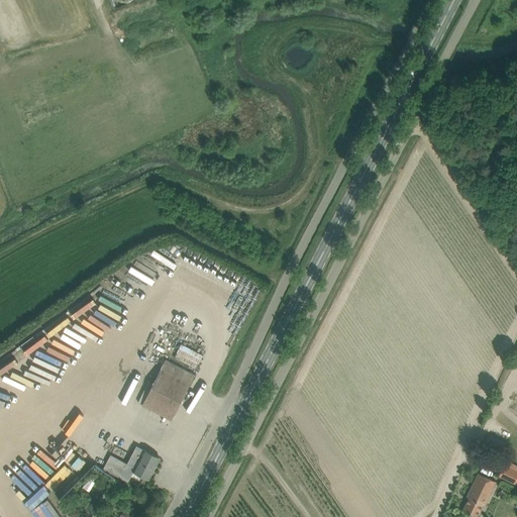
[(23,359),(1,373),(9,386),(30,373),(23,359)]
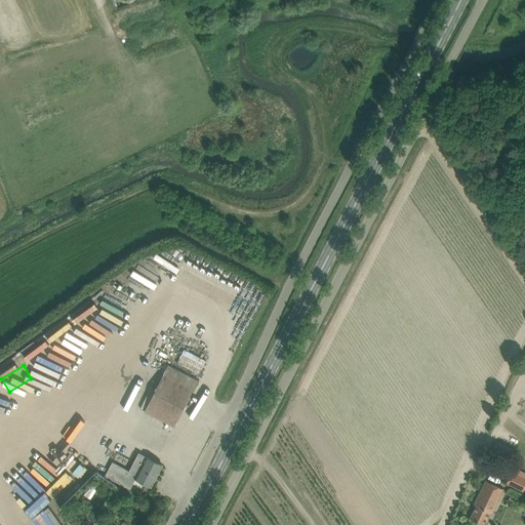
[(198,379),(189,375),(168,365),(145,411),(174,426),(198,379)]
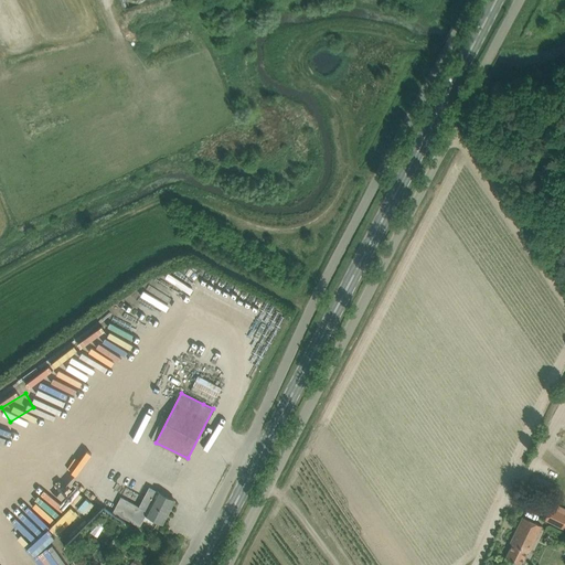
[(21,417),(12,423),(16,427),(23,422),(21,417)]
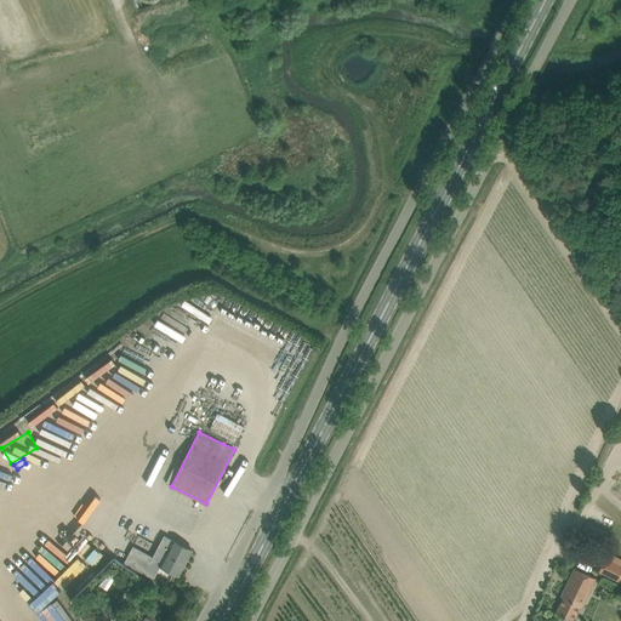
[(124,563),(153,579),(157,571),(160,565),(178,575),(192,550),(164,535),(153,556),(132,546),(124,563)]
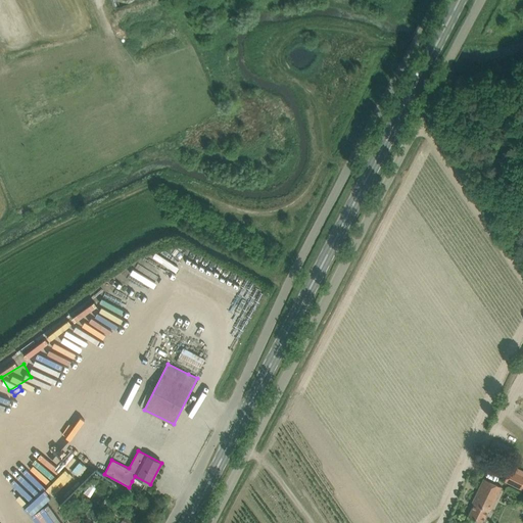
[(84,478),(92,469),(80,459),(72,469),(84,478)]
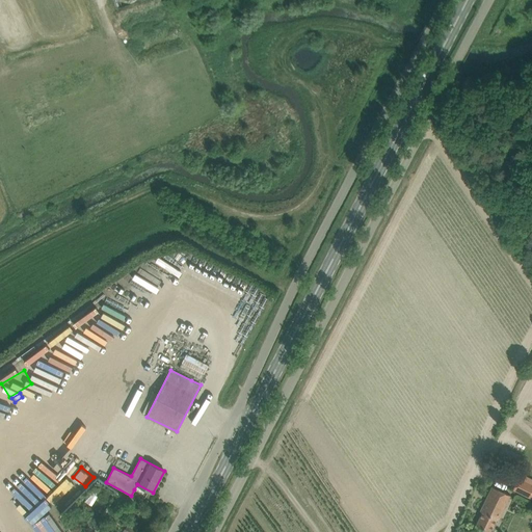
[(531,483),(519,477),(512,489),(531,499),(531,483)]
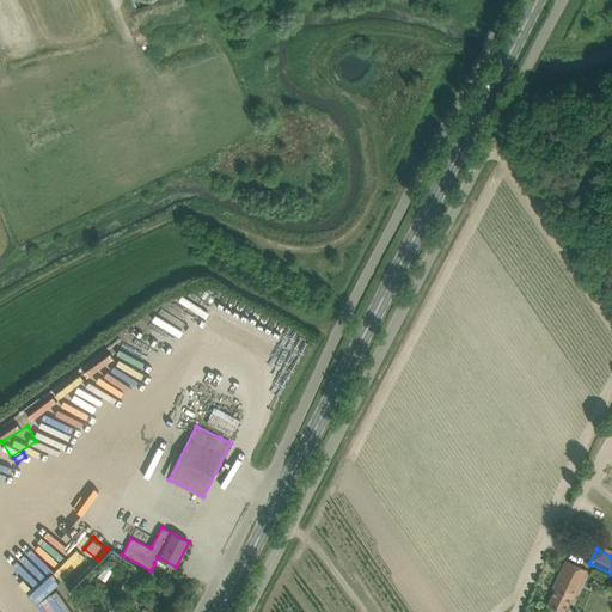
[(66,579),(71,583),(92,563),(86,557),(66,579)]
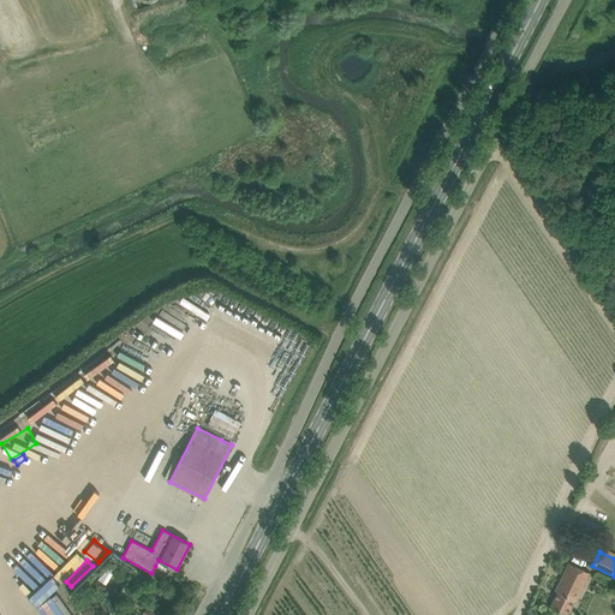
[(590,573),(580,567),(569,562),(555,591),(557,591),(550,607),(567,614),(574,599),(577,601),(590,573)]
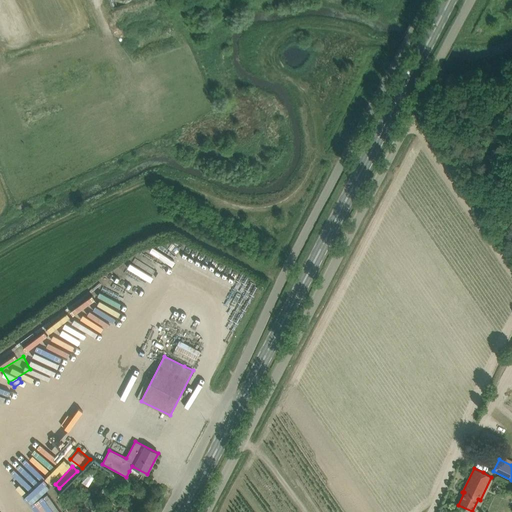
[(53,486),(44,494),(28,476),(24,480),(39,498),(33,503),(37,508),(50,497),(57,491),(53,486)]
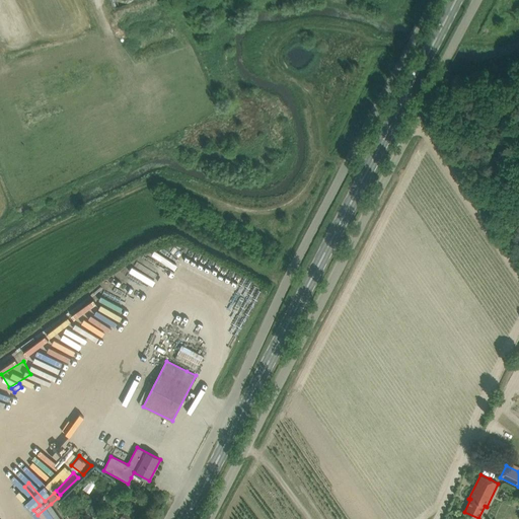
[(21,518),(30,518),(35,515),(18,496),(9,505),(21,518)]
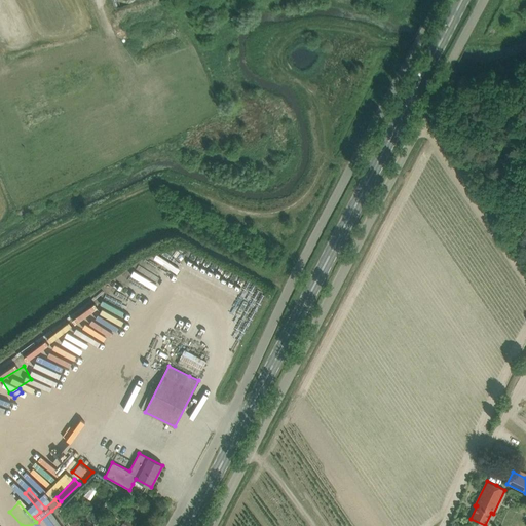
[(59,525),(53,517),(38,525),(59,525)]
